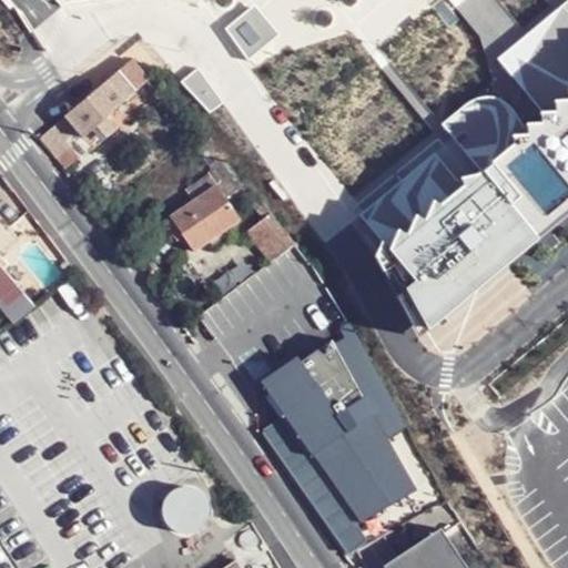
[(359,211),(430,331),(567,216),(567,0),(498,59),(359,211)]
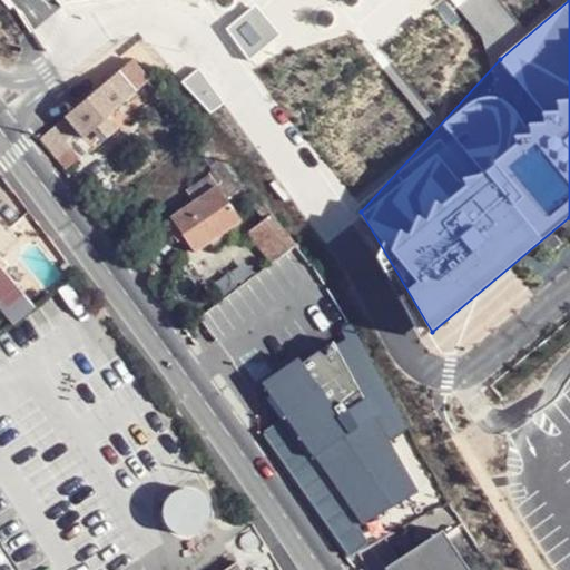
[(121,105),(104,81),(62,116),(81,137),(121,105)]
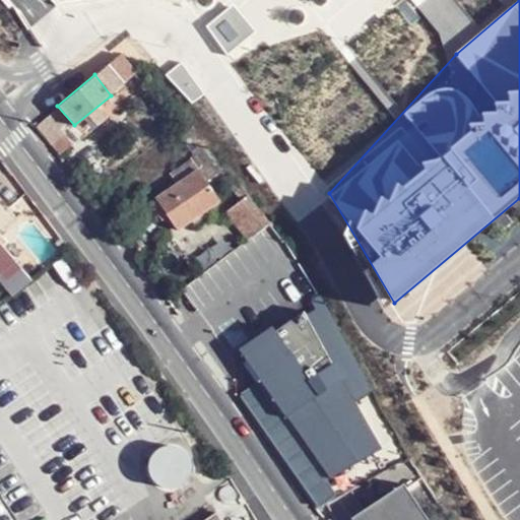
[(53,110),(38,122),(33,127),(42,138),(57,128),(63,124),(53,110)]
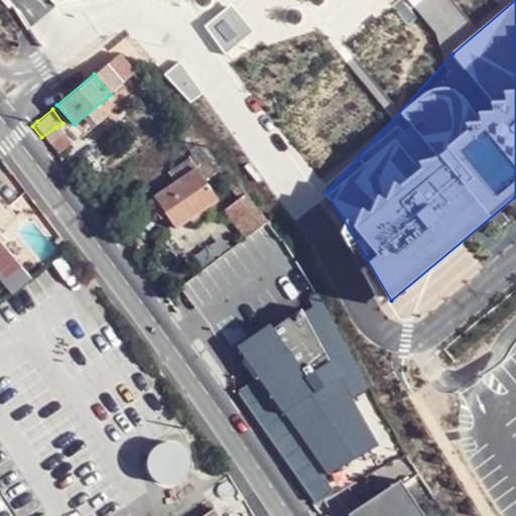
[(49,145),(61,133),(56,127),(41,137),(49,145)]
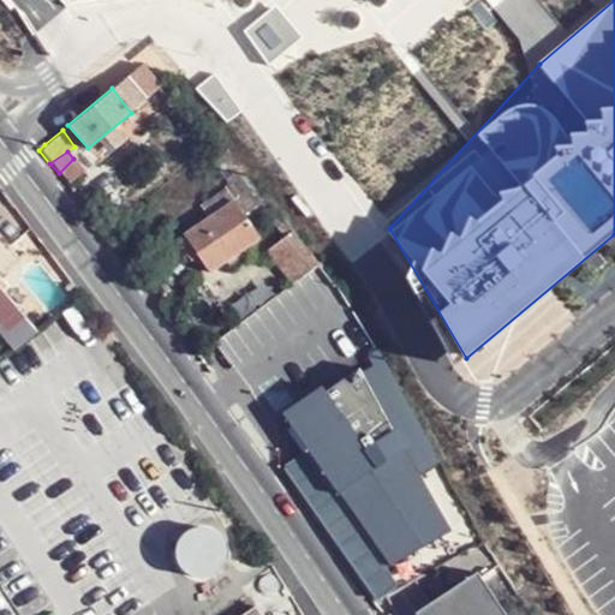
[(85,169),(73,159),(59,173),(66,185),(85,169)]
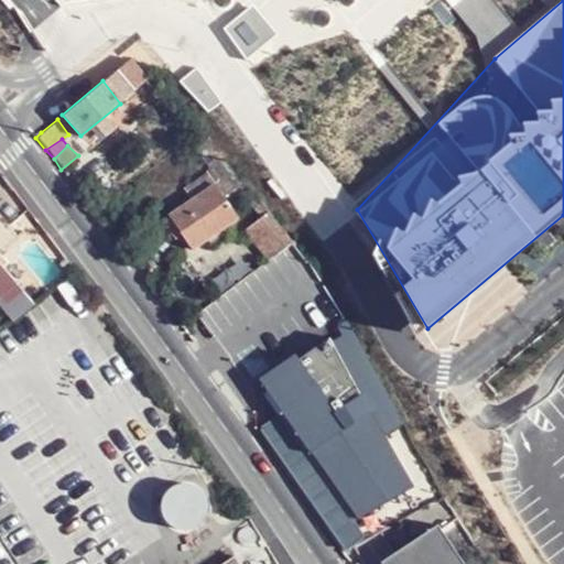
[(239,216),(206,170),(185,183),(194,197),(170,215),(193,248),(239,216)]
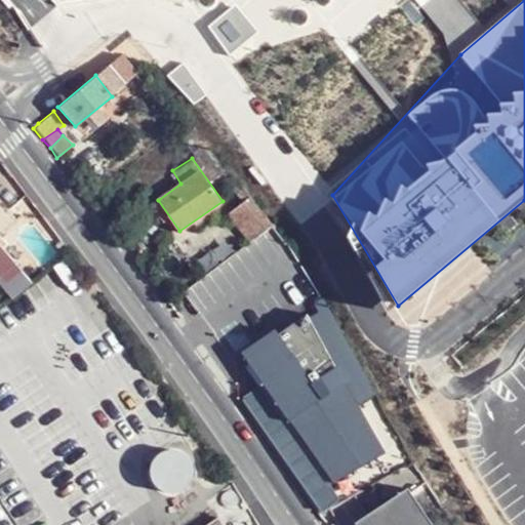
[(253,239),(274,221),(248,193),(226,211),(247,242),(253,239)]
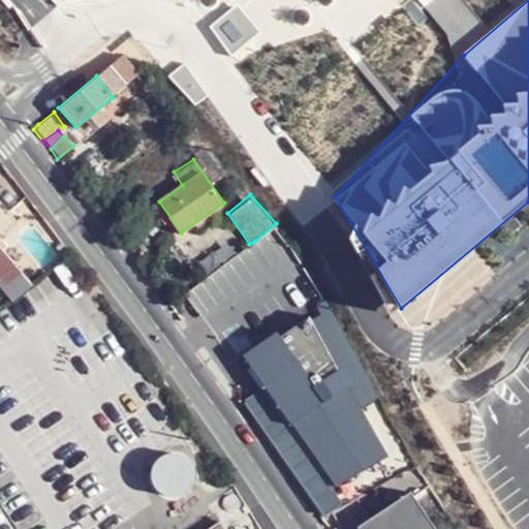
[(0,230),(14,220),(0,200),(0,230)]
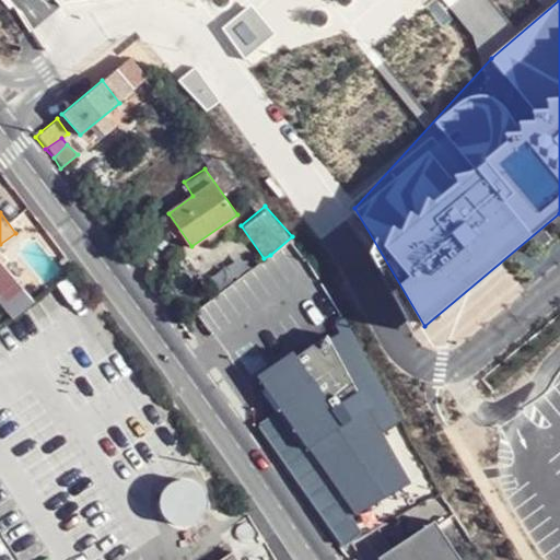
[(291,356),(260,377),(357,514),(411,488),(328,342),(291,356)]
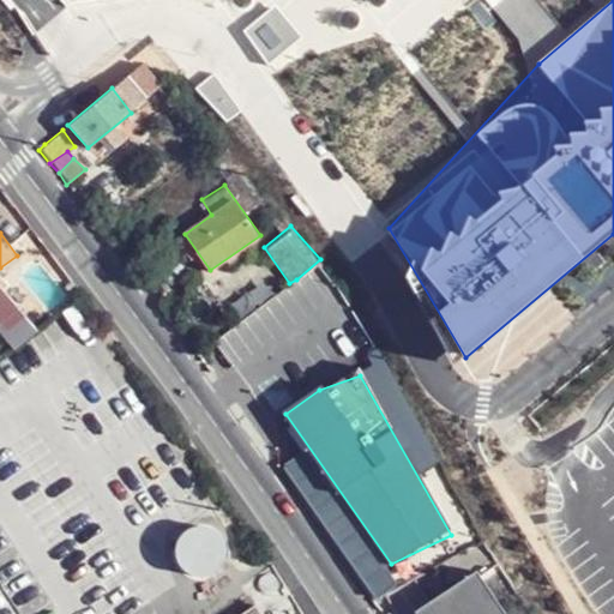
[(210,579),(223,535),(185,524),(172,569),(210,579)]
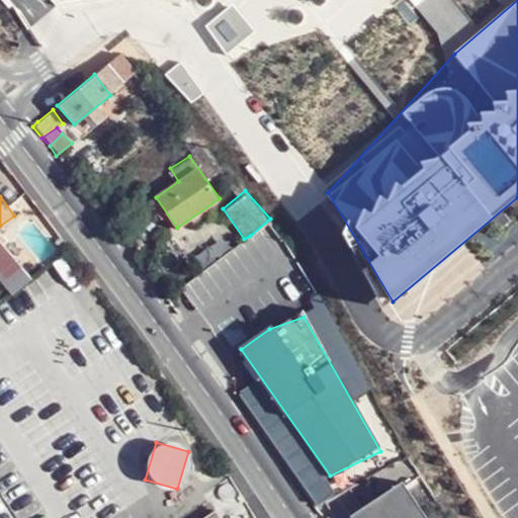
[(358,487),(368,502),(415,470),(405,455),(358,487)]
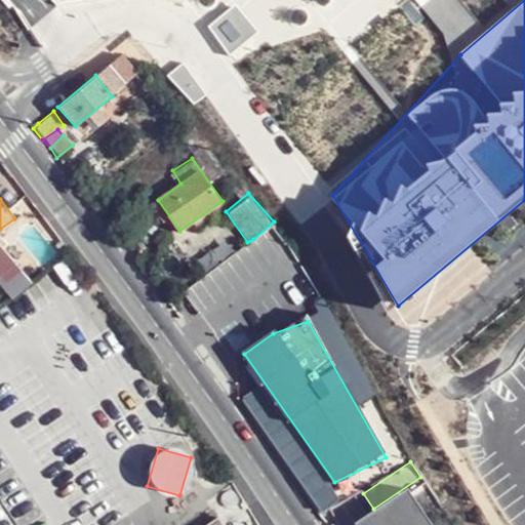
[(435,524),(405,489),(355,521),(358,524),(435,524)]
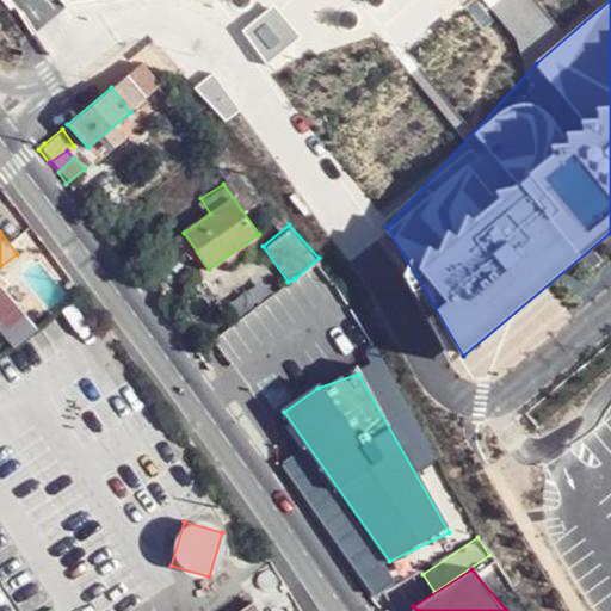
[(259,610),(252,599),(233,610),(259,610)]
